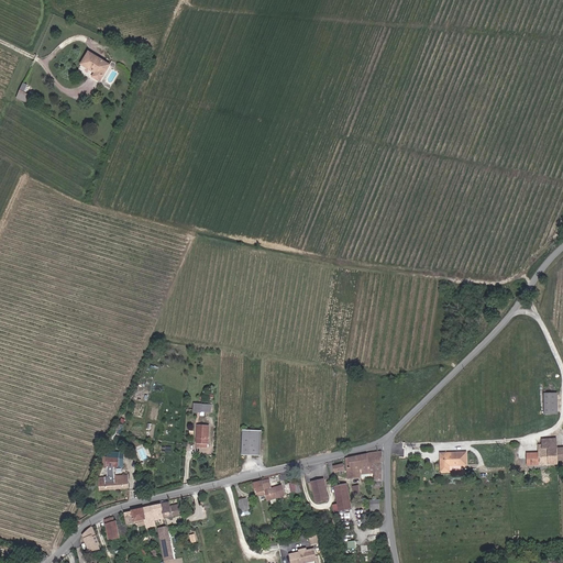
[(102,83),(113,66),(90,53),(83,66),(97,74),(95,77),(102,83)]
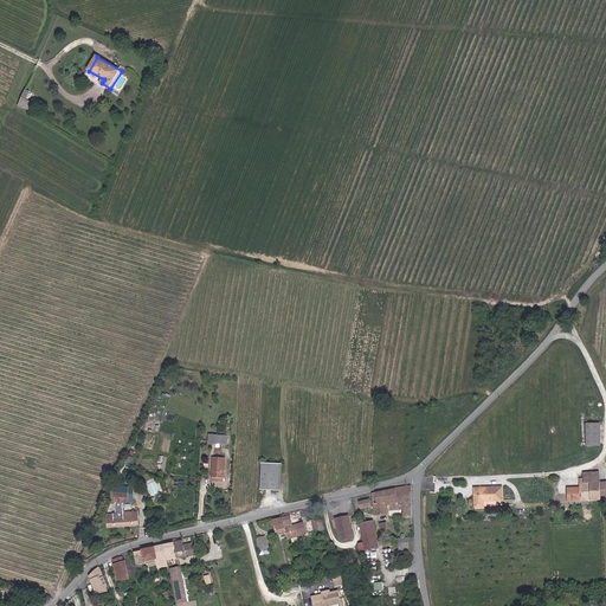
[(17,108),(31,114),(34,104),(27,101),(31,92),(25,89),(17,108)]
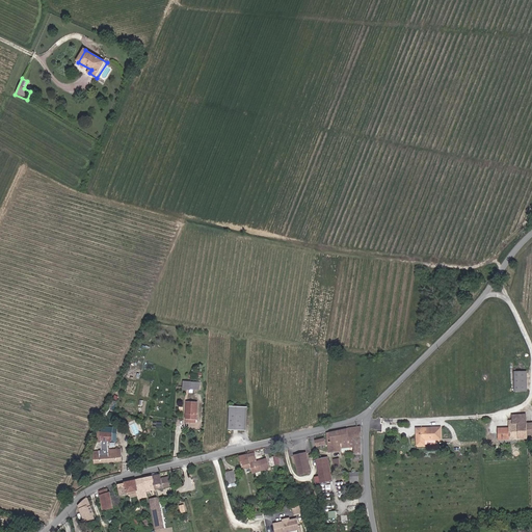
[(520,393),(531,391),(526,370),(515,372),(520,393)]
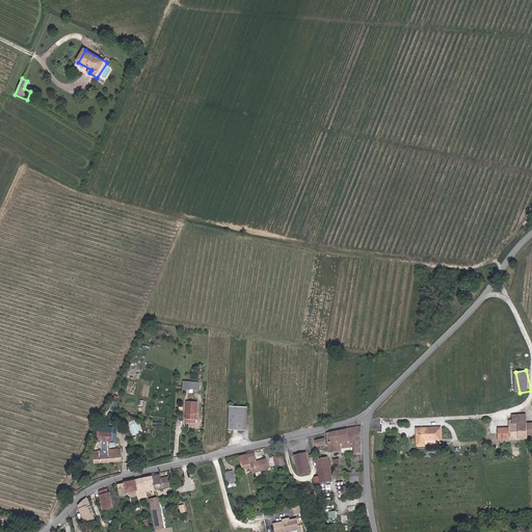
[(201,381),(184,380),(184,387),(190,387),(189,390),(193,390),(193,387),(201,387),(201,381)]
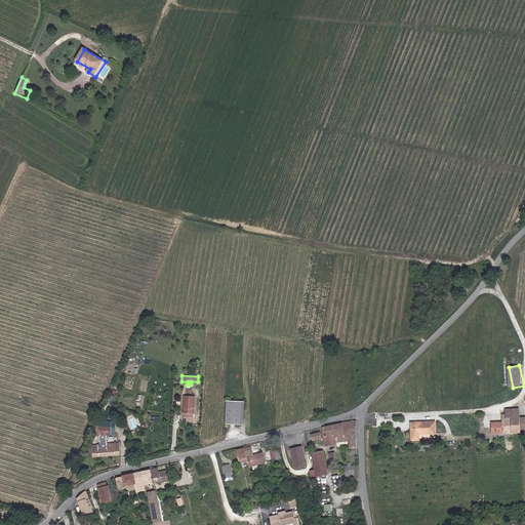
[(196,417),(197,396),(185,396),(184,416),(196,417)]
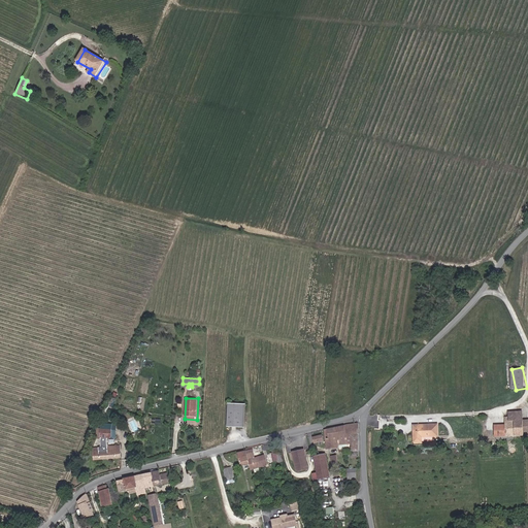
[(230,426),(243,427),(244,401),(231,401),(230,426)]
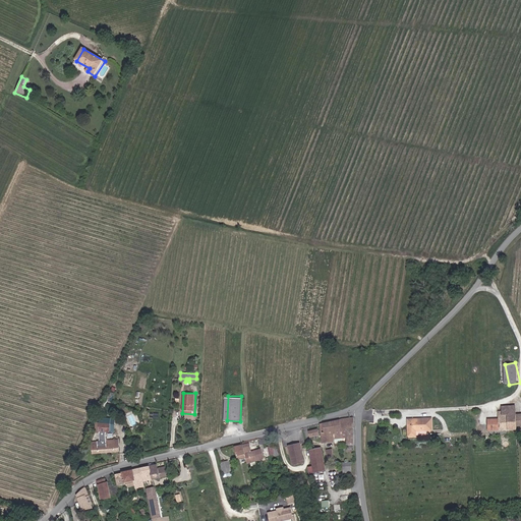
[(517,424),(520,423),(520,411),(519,411),(505,412),(505,410),(499,410),(499,417),(496,417),(496,428),(517,427),(517,424)]
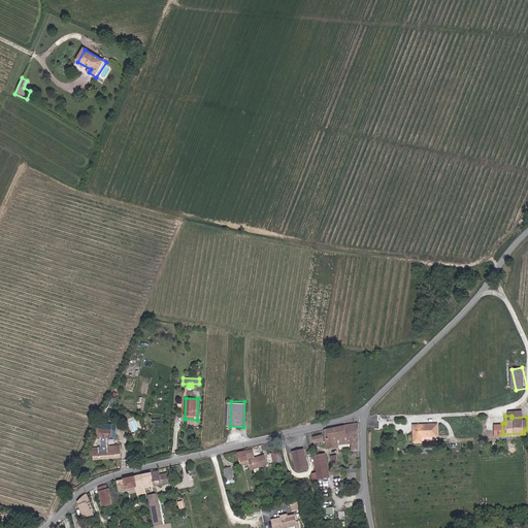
[(353,455),(359,455),(358,423),(325,431),(326,448),(336,448),(335,436),(338,436),(338,448),(352,447),(353,455)]
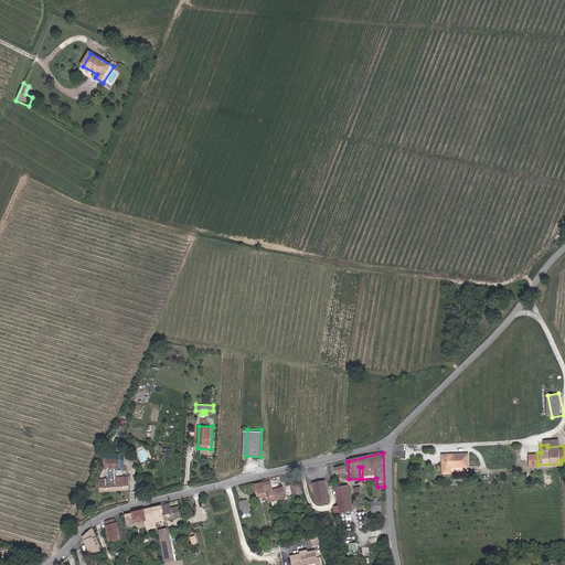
[(468,466),(467,452),(441,456),(444,472),(464,471),(462,466),(468,466)]
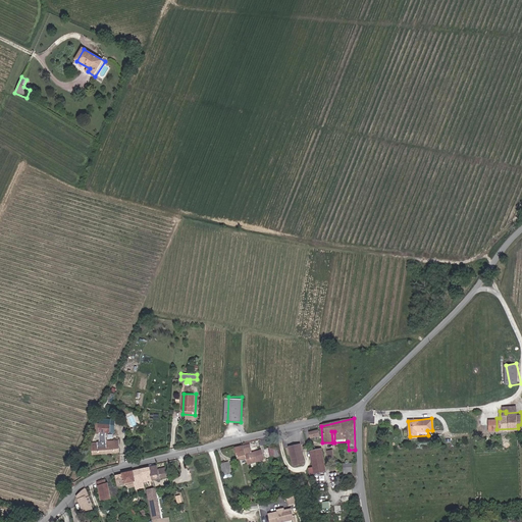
[(93,455),(119,452),(118,441),(106,442),(106,433),(109,433),(109,420),(99,420),(99,425),(96,425),(95,427),(95,433),(99,433),(100,442),(93,444),(93,455)]
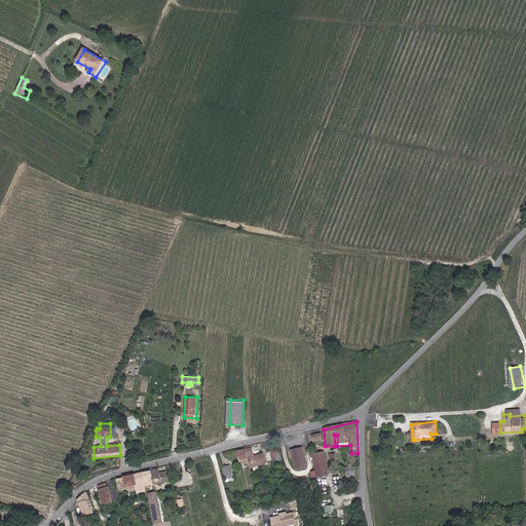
[(298,467),(309,465),(304,447),(300,448),(300,447),(297,448),(297,449),(294,450),(298,467)]
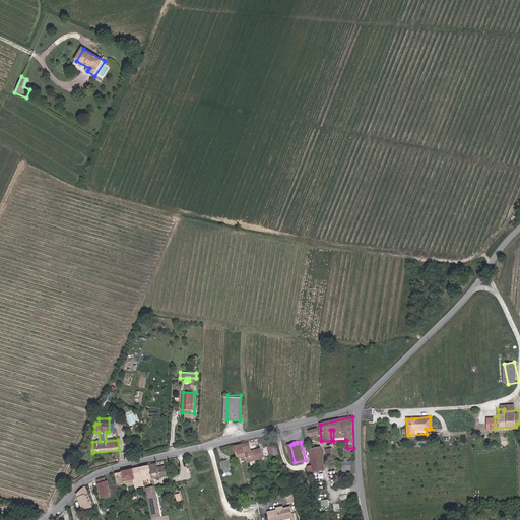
[(255,446),(254,447),(251,447),(250,443),(243,444),(245,453),(247,462),(263,459),(261,449),(256,450),(255,446)]
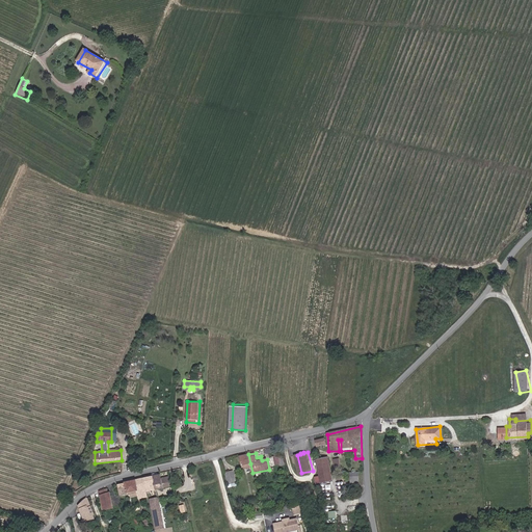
[(240,466),(250,463),(248,454),(238,456),(240,466)]
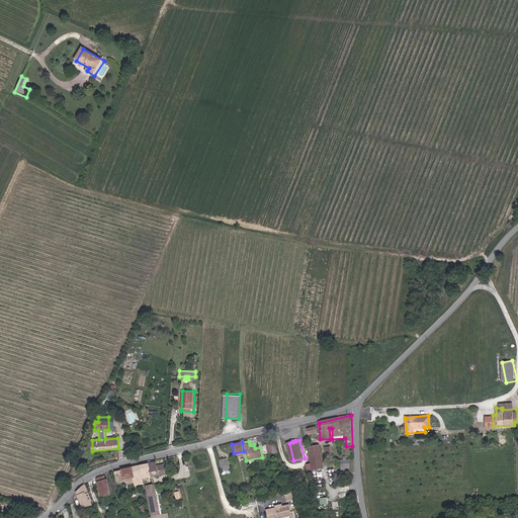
[(276,452),(275,443),(267,444),(268,453),(276,452)]
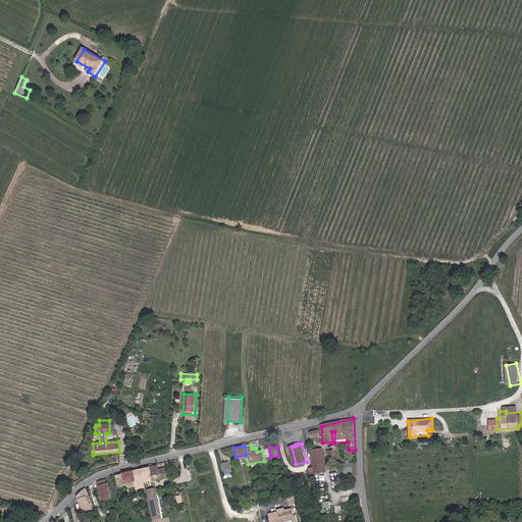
[(311,475),(327,471),(321,449),(311,452),(314,467),(310,468),(311,475)]
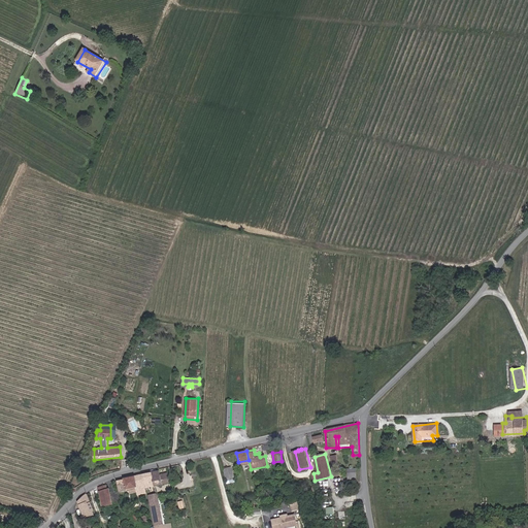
[(334,467),(339,466),(337,454),(331,456),(334,467)]
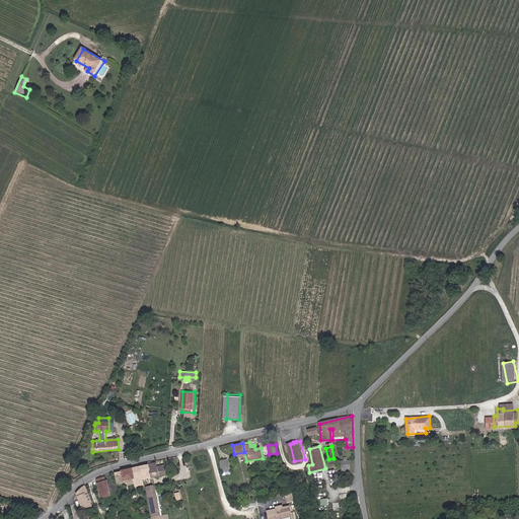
[(343,469),(351,467),(350,459),(342,461),(343,469)]
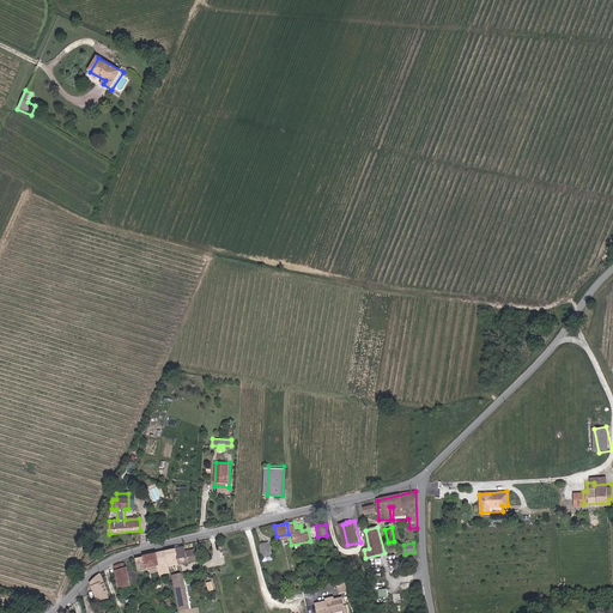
[(192,545),(173,548),(175,564),(202,558),(200,547),(192,550),(192,545)]
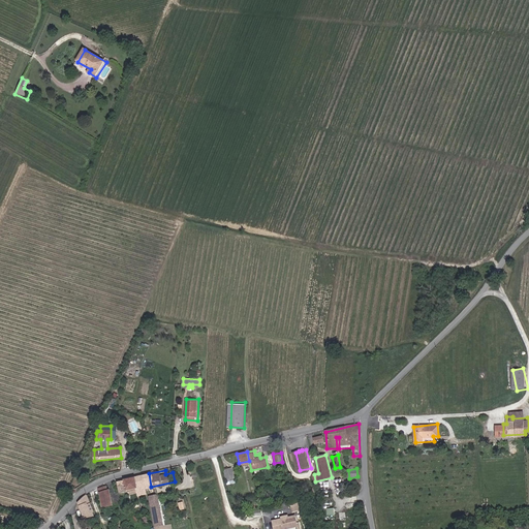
[(149,473),(131,477),(134,494),(134,495),(152,492),(151,487),(149,473)]
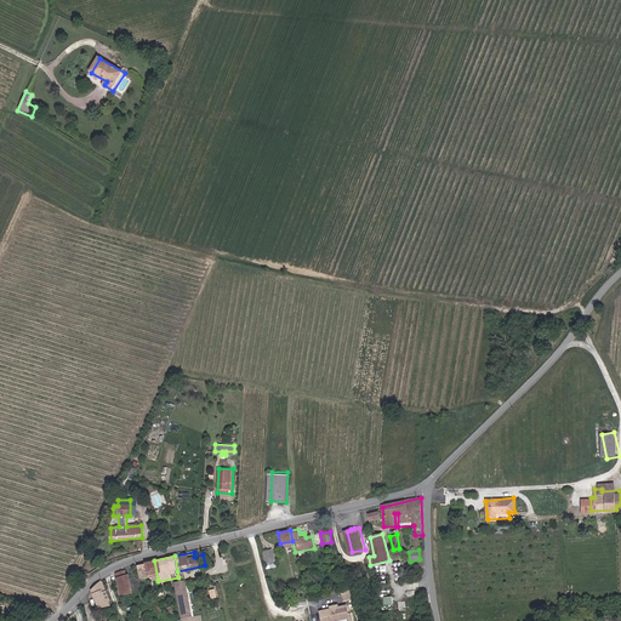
[(158,580),(154,560),(142,563),(142,564),(136,567),(137,577),(147,576),(147,577),(149,576),(151,581),(158,580)]
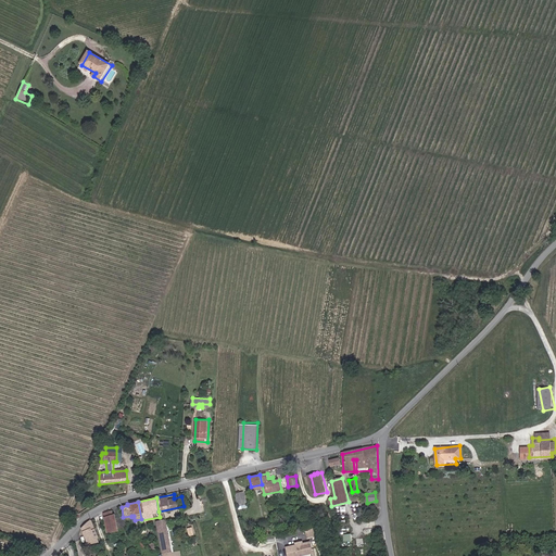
[(113,512),(104,513),(109,532),(118,530),(115,515),(114,516),(113,512)]
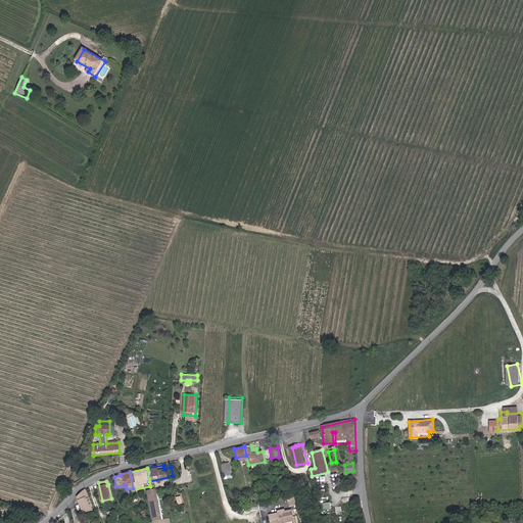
[(87,488),(78,496),(83,511),(92,509),(91,506),(89,504),(86,497),(90,496),(87,488)]
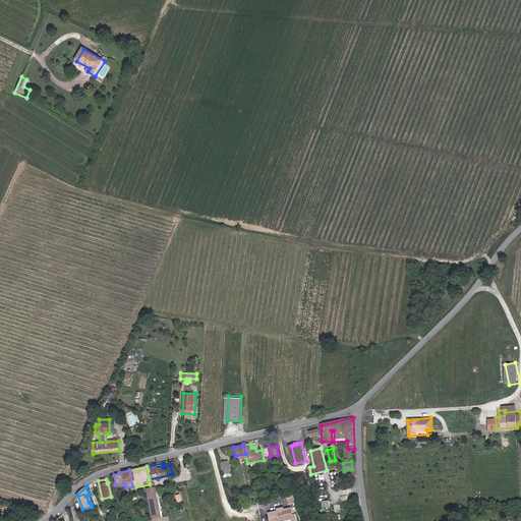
[(154,486),(147,487),(152,520),(160,519),(156,488),(154,486)]
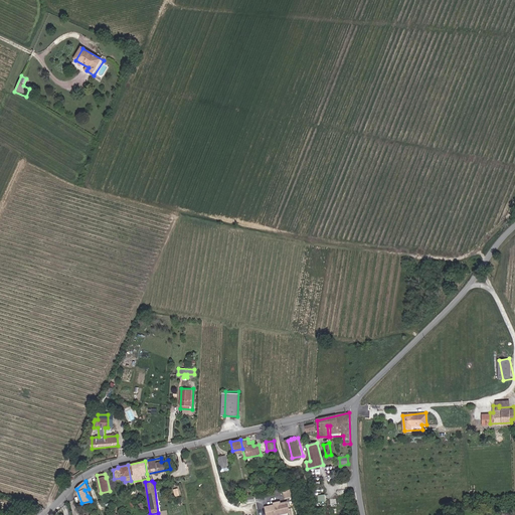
[(268,514),(281,514),(291,513),(289,503),(267,508),(268,514)]
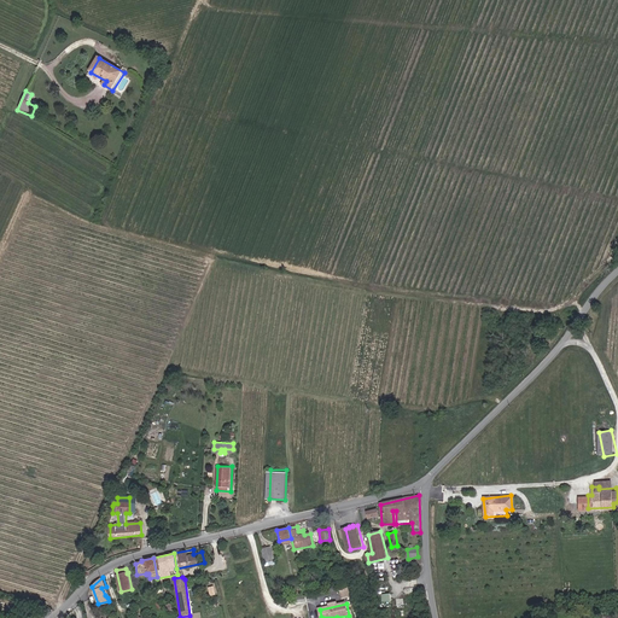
All buildings are outlined.
